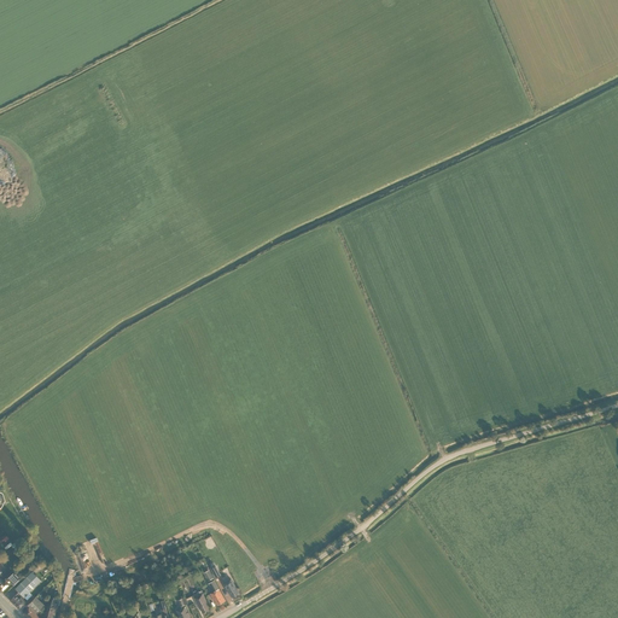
[(210,569),(216,578),(221,575),(216,566),(210,569)]
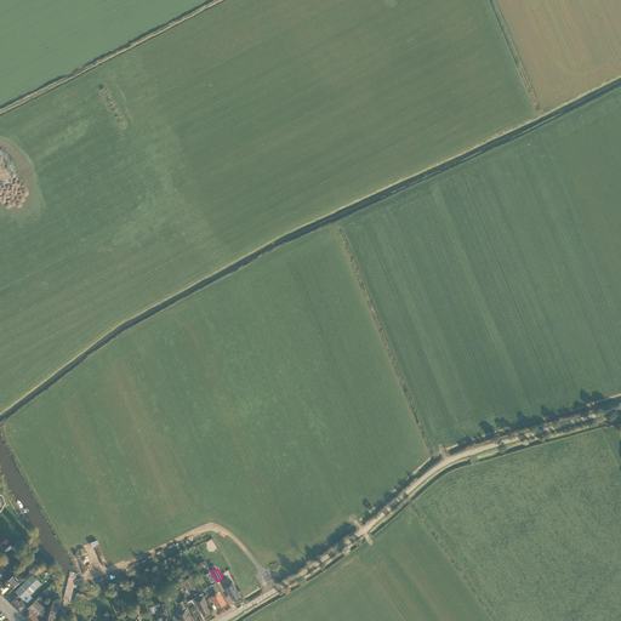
[(204,576),(209,584),(215,581),(210,573),(204,576)]
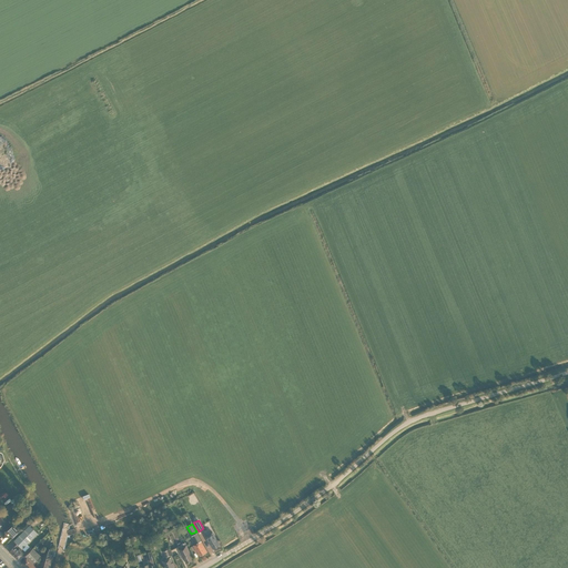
[(11,525),(4,533),(2,534),(0,536),(0,543),(1,545),(9,537),(7,535),(8,534),(12,539),(19,533),(11,525)]
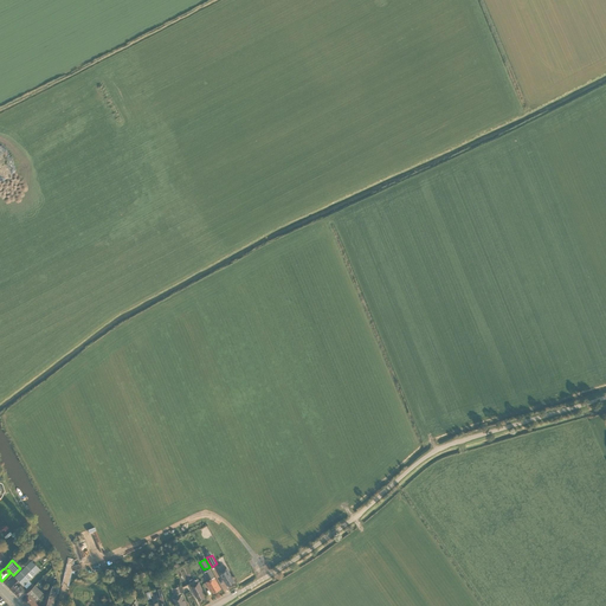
[(39,569),(31,561),(14,578),(18,581),(10,588),(18,597),(26,588),(23,586),(39,569)]
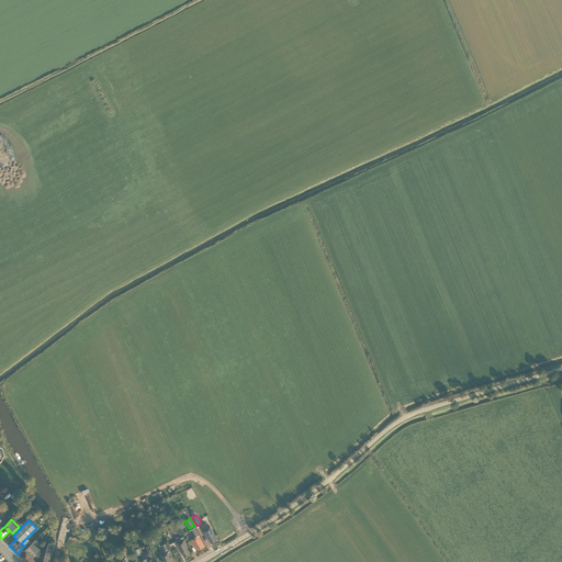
[(215,536),(210,527),(203,530),(206,537),(208,538),(211,543),(217,540),(215,536)]
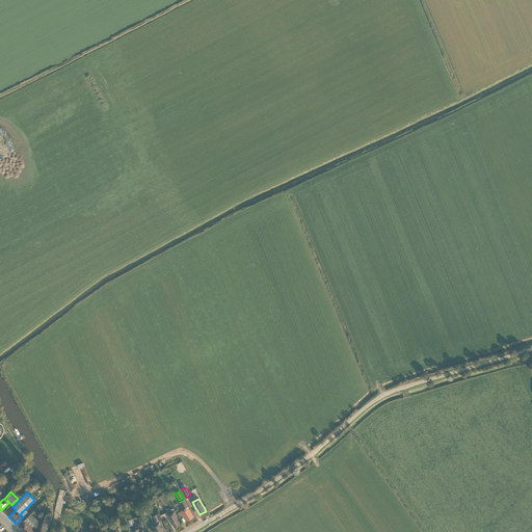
[(194,517),(184,500),(180,502),(184,509),(181,511),(184,516),(185,515),(187,521),(194,517)]
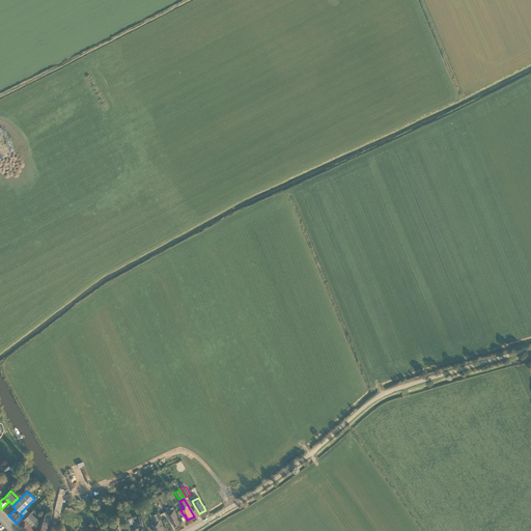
[(178,519),(174,510),(167,513),(171,523),(172,522),(174,527),(179,524),(177,520),(178,519)]
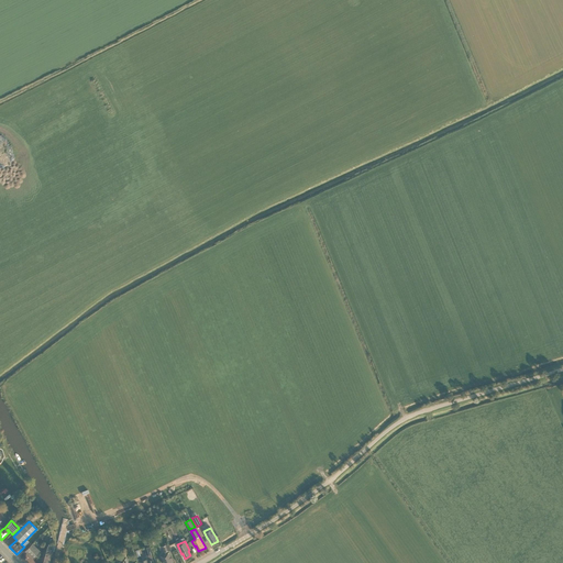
[(45,562),(47,559),(50,550),(52,550),(53,545),(44,543),(37,562),(45,562)]
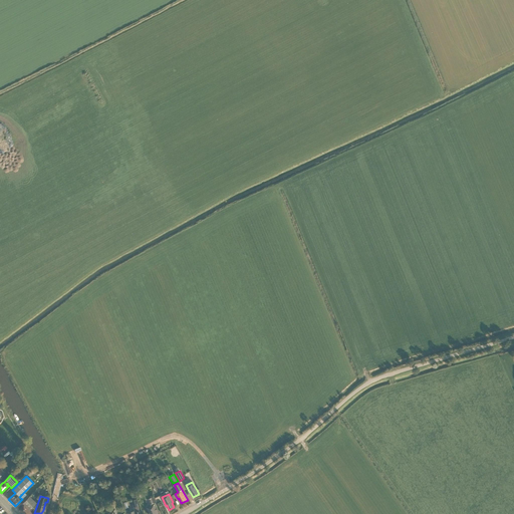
[(19,511),(21,513),(32,513),(29,511),(36,504),(29,497),(22,504),(24,506),(19,511)]
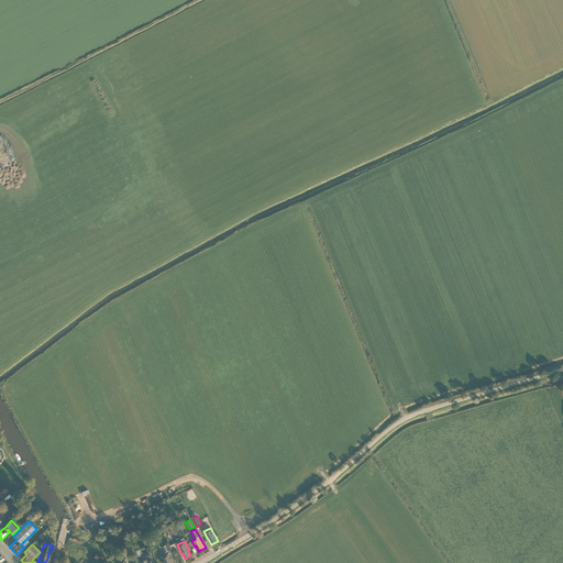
[(153,560),(150,547),(145,549),(147,555),(146,555),(147,560),(140,562),(154,562),(153,560)]
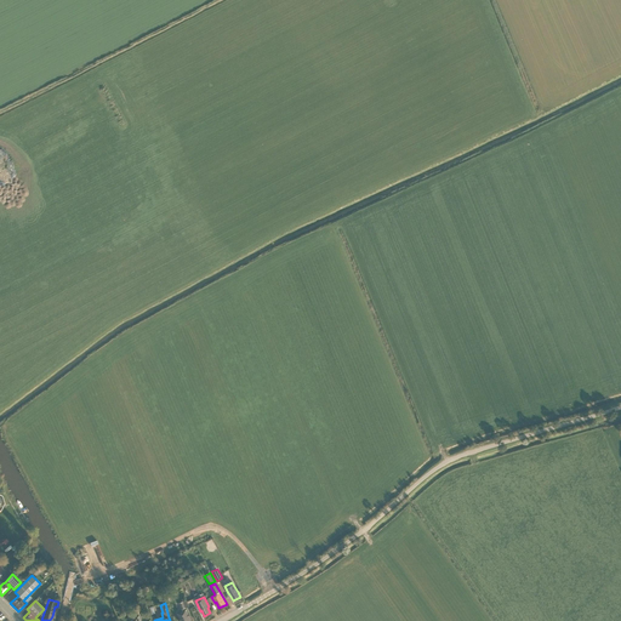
[(177,614),(178,616),(180,617),(181,620),(192,620),(189,615),(187,610),(182,611),(177,614)]
